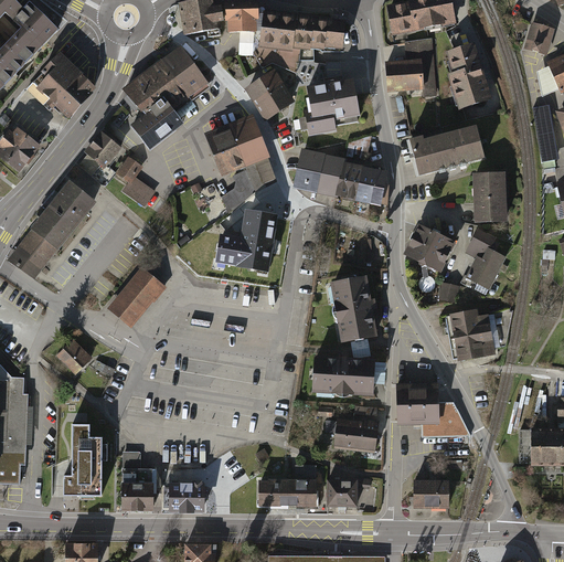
[(23,10),(11,0),(0,0),(0,89),(56,30),(29,3),(23,10)]
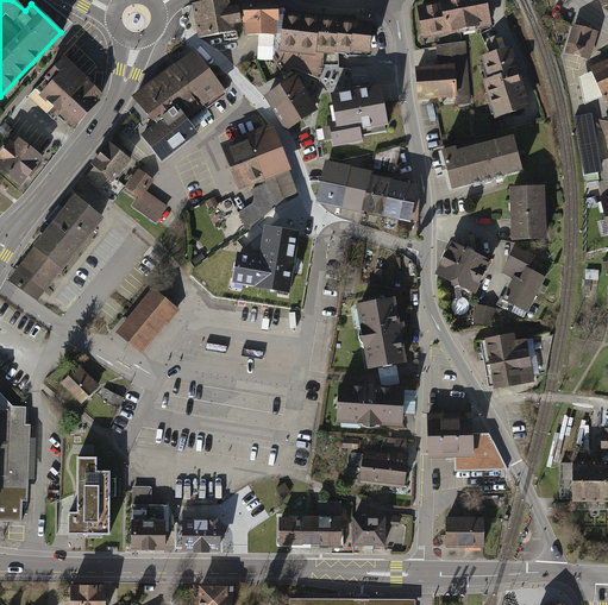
[(201,0),(194,1),(199,36),(237,30),(236,21),(239,21),(237,4),(232,4),(231,0),(201,0)]
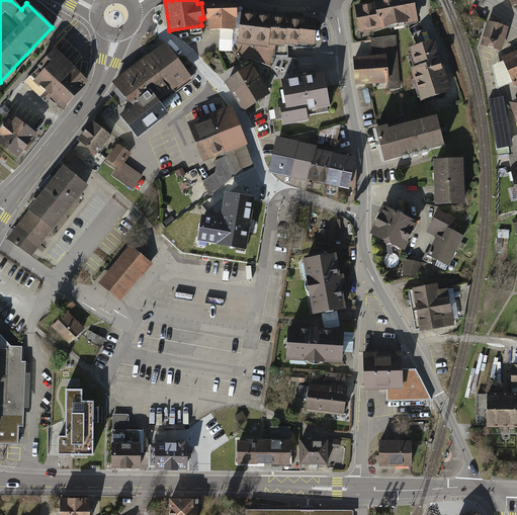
[(204,0),(205,17),(207,17),(207,27),(235,26),(234,15),(236,15),(235,0),(204,0)]
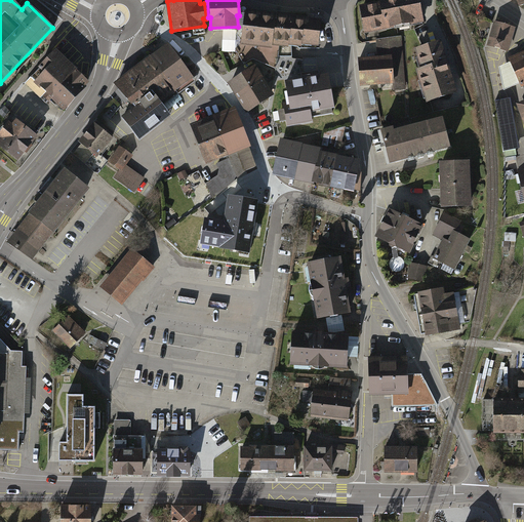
[(425,16),(421,0),(380,0),(380,2),(360,6),(365,29),(425,16)]
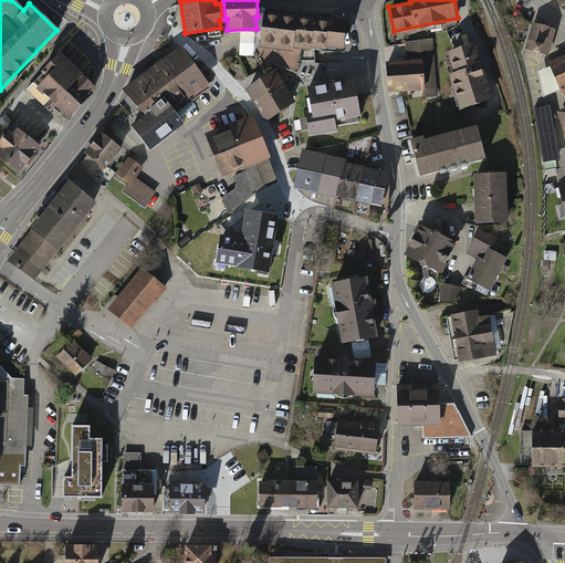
[(292,10),(263,7),(259,44),(293,48),(293,45),(311,48),(311,44),(314,13),(292,10)]
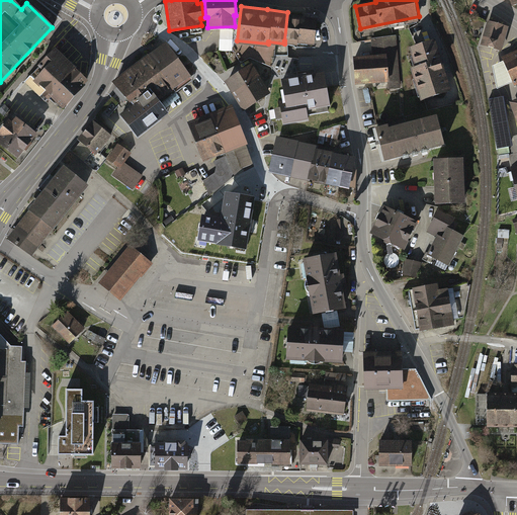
[(287,12),(284,40),(296,43),(296,40),(314,43),(317,15),(287,12)]
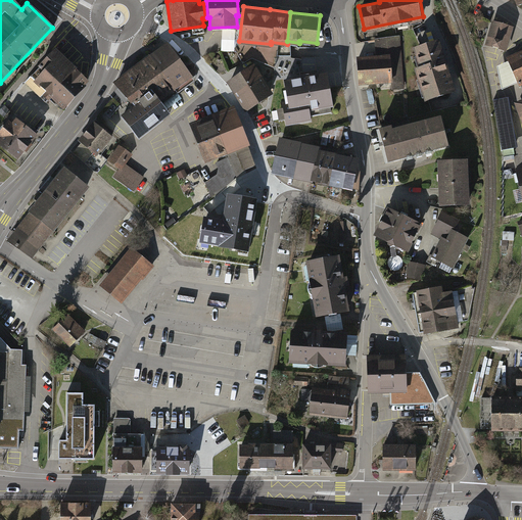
[(513,26),(491,19),(484,44),(506,50),(513,26)]
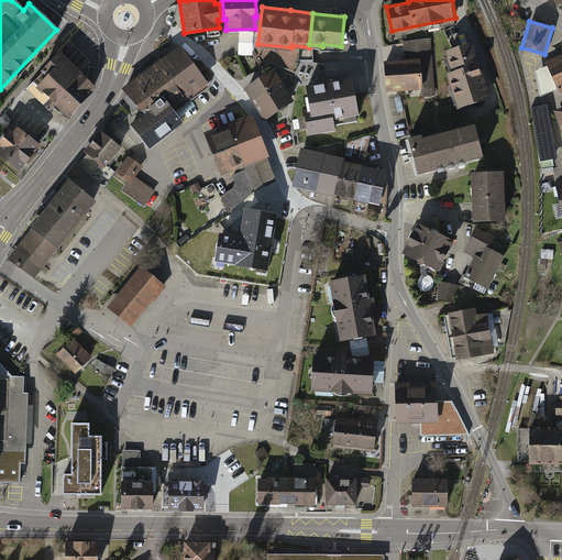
[(406,59),(386,62),(388,91),(421,88),(422,97),(437,96),(431,39),(404,42),(406,59)]
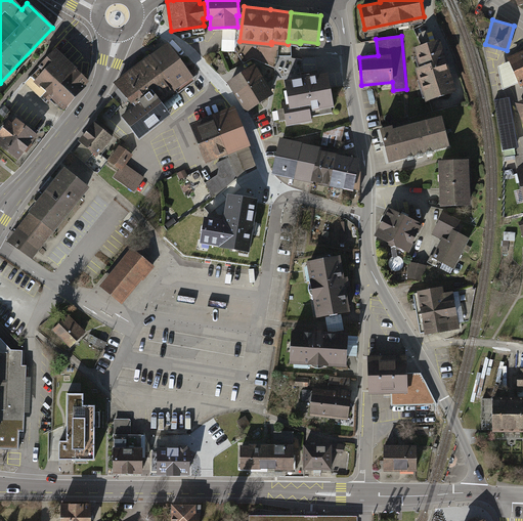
[(194,79),(168,42),(151,54),(178,91),(194,79)]
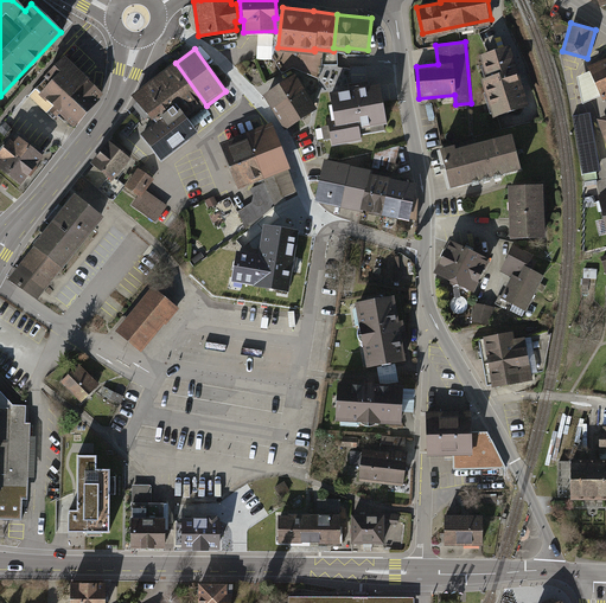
[(527,107),(510,49),(482,57),(488,78),(482,79),(493,117),(527,107)]
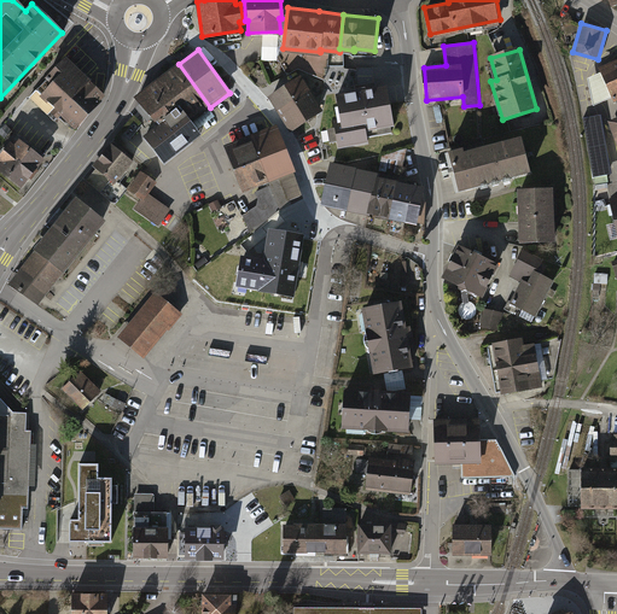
[(616,58),(598,66),(600,71),(611,95),(613,100),(616,98),(616,58)]
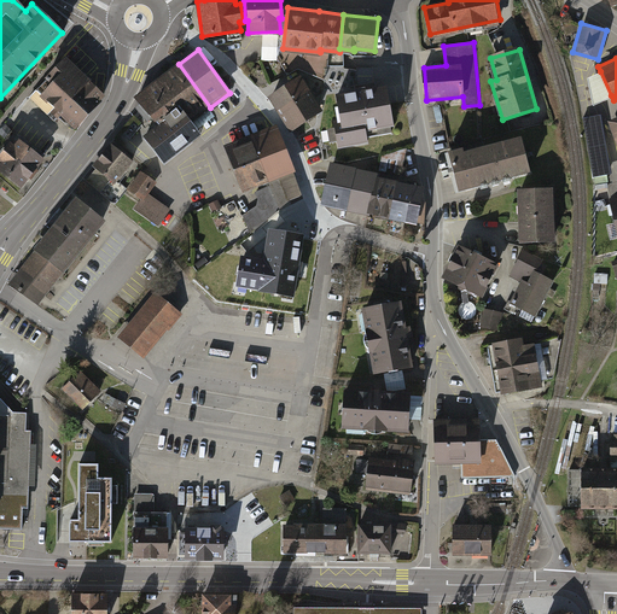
[(102,93),(67,62),(39,91),(74,123),(102,93)]
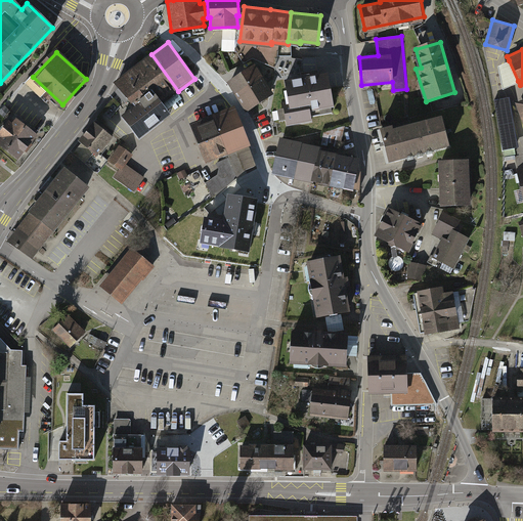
[(163,102),(178,91),(151,54),(136,66),(151,86),(163,102)]
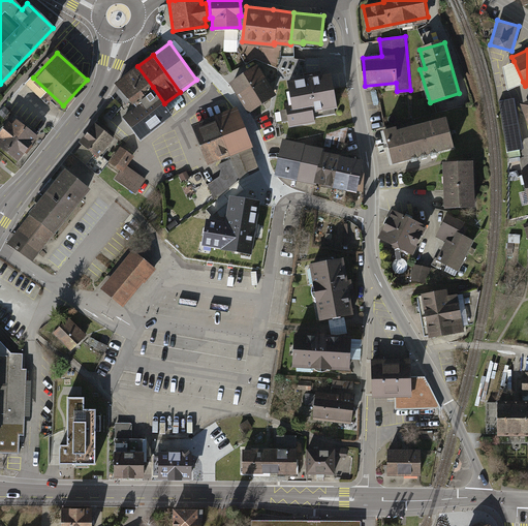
[(511,87),(523,82),(514,61),(504,65),(502,66),(507,89),(511,87)]
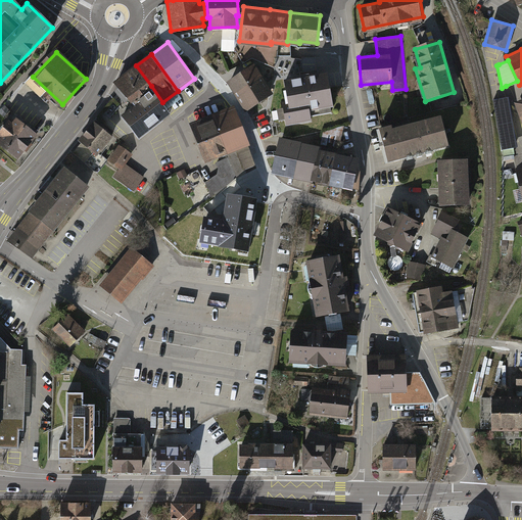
[(254,63),(225,82),(234,95),(263,77),(254,63)]
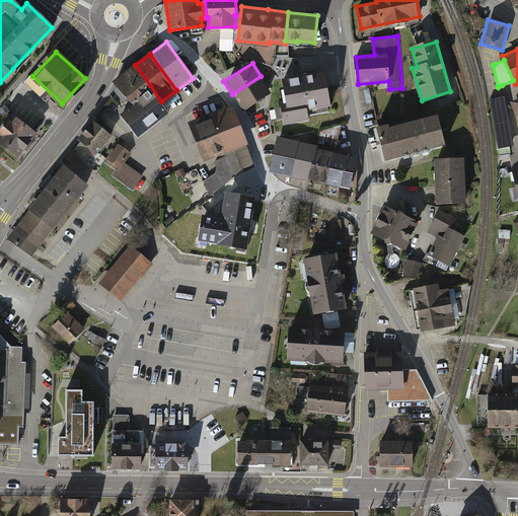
[(129,100),(150,85),(135,65),(114,80),(129,100)]
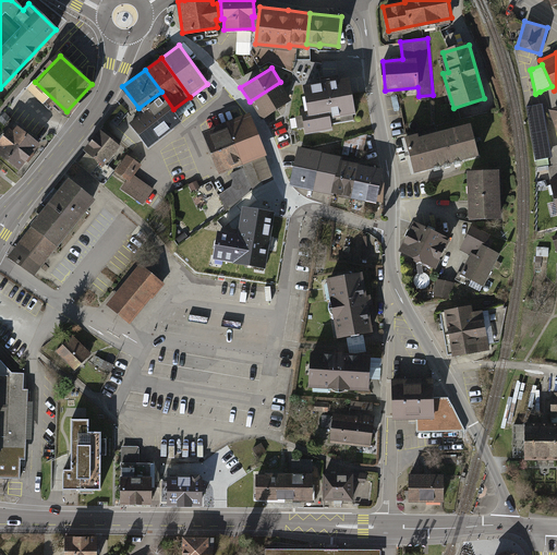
[(348,77),(302,85),(305,108),(300,109),(301,116),(294,117),(297,130),(303,129),(304,134),(331,130),(330,123),(352,120),(352,116),(355,115),(348,77)]
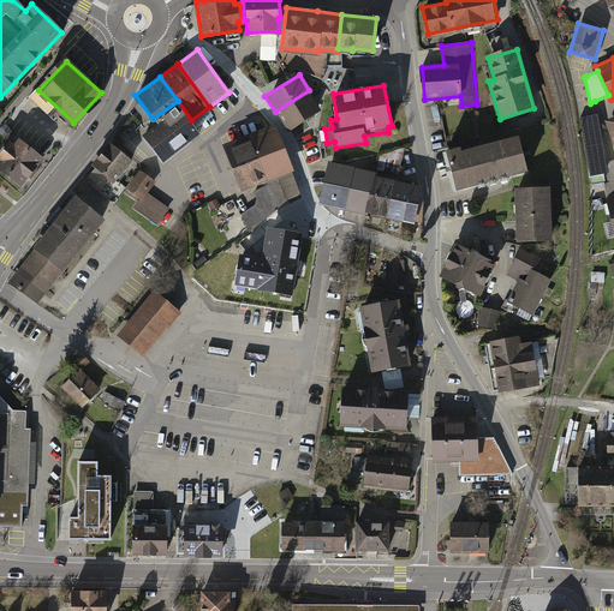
[(309,90),(275,112),(287,132),(305,121),(321,111),(309,90)]
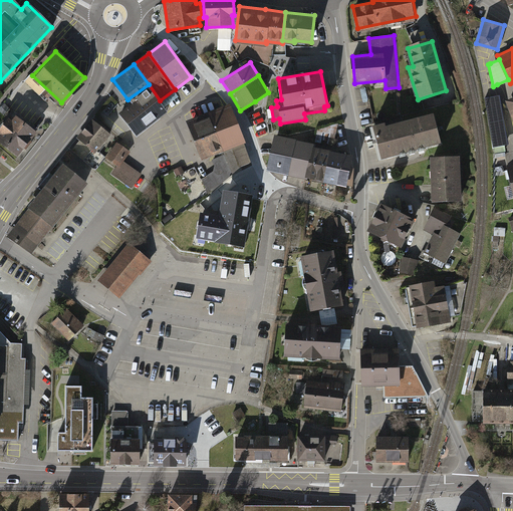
[(149,84),(127,99),(150,130),(165,118),(155,104),(160,100),(149,84)]
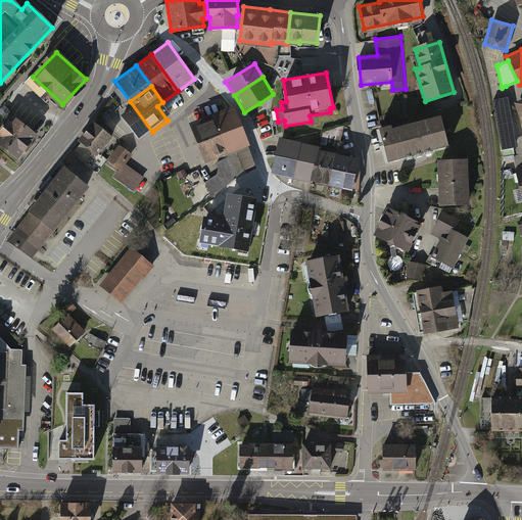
[(509,97),(493,99),(503,150),(518,147),(509,97)]
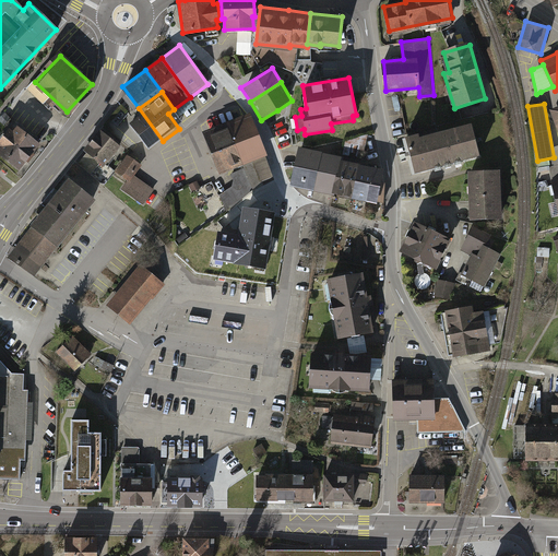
[(259,137),(249,113),(201,131),(211,155),(259,137)]
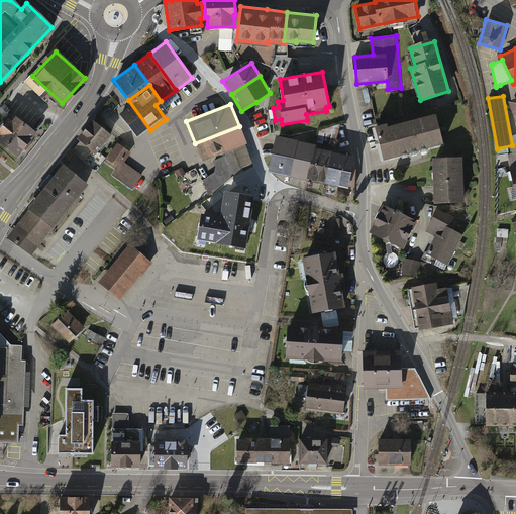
[(45,108),(31,115),(36,125),(50,118),(45,108)]
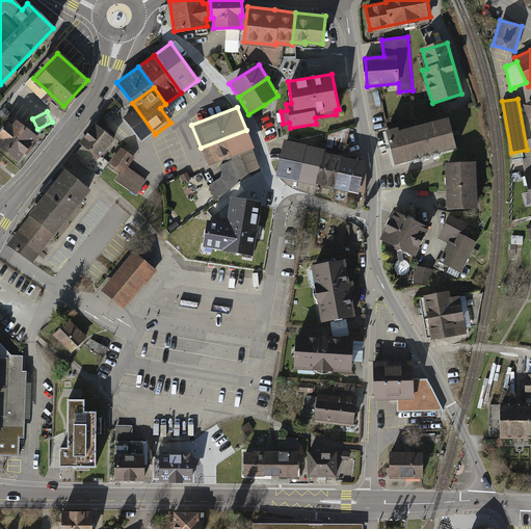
[(398,126),(383,130),(395,165),(457,148),(448,115),(400,130),(398,126)]
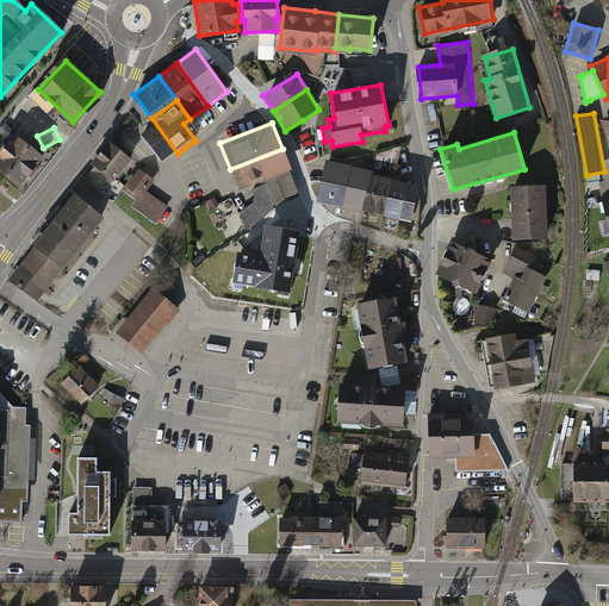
[(42,150),(20,133),(16,141),(11,137),(0,150),(0,154),(4,157),(0,161),(0,164),(19,180),(42,150)]
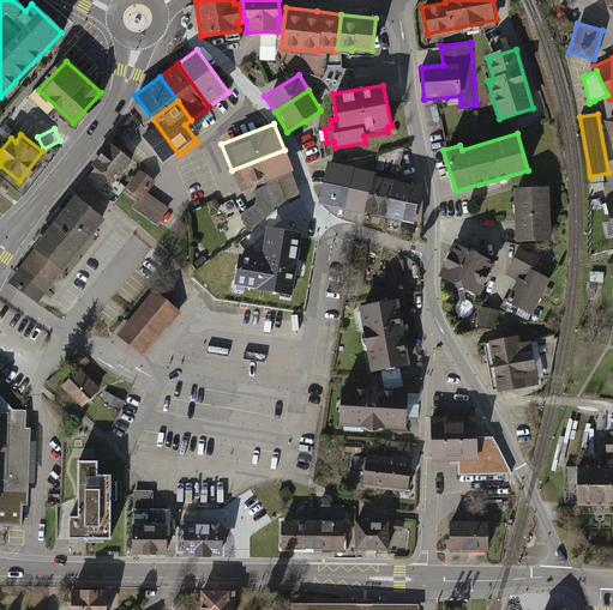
[(134,161),(113,144),(85,180),(101,191),(109,180),(116,185),(134,161)]
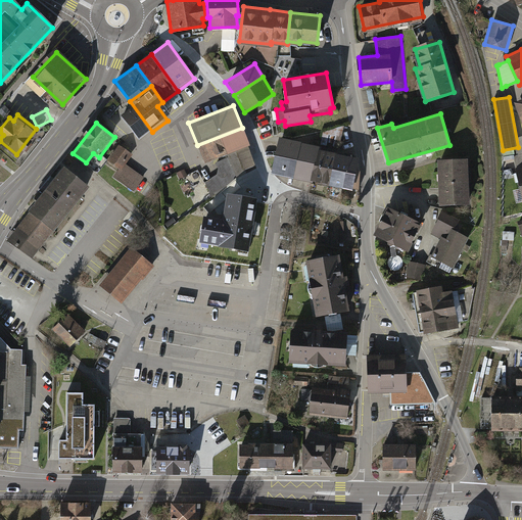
[(249,145),(242,128),(197,145),(204,162),(249,145)]
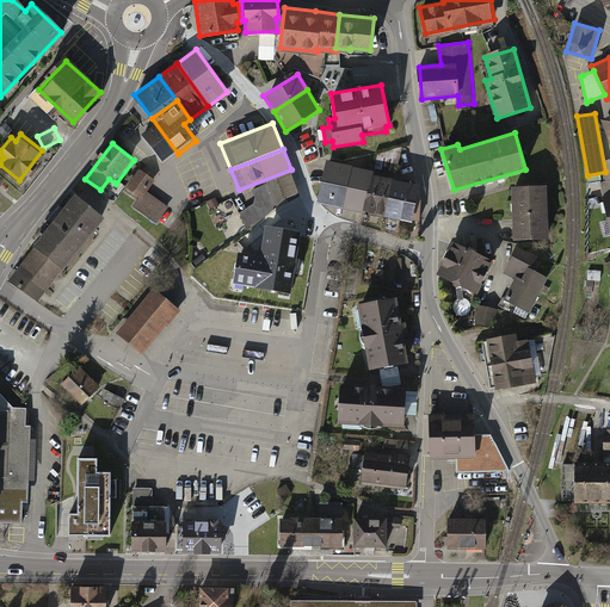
[(353,168),(327,162),(319,200),(344,206),(353,168)]
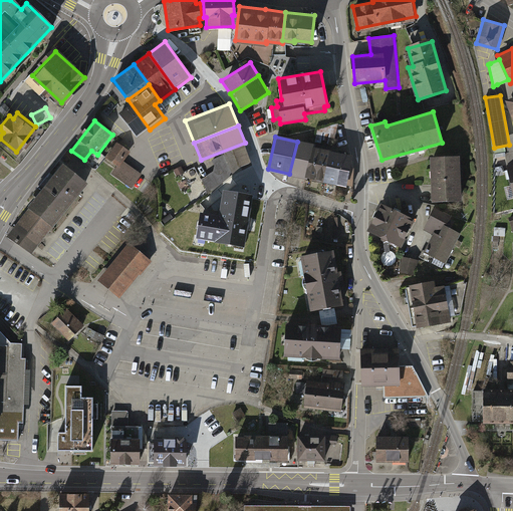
[(315,146),(297,142),(289,174),(308,178),(315,146)]
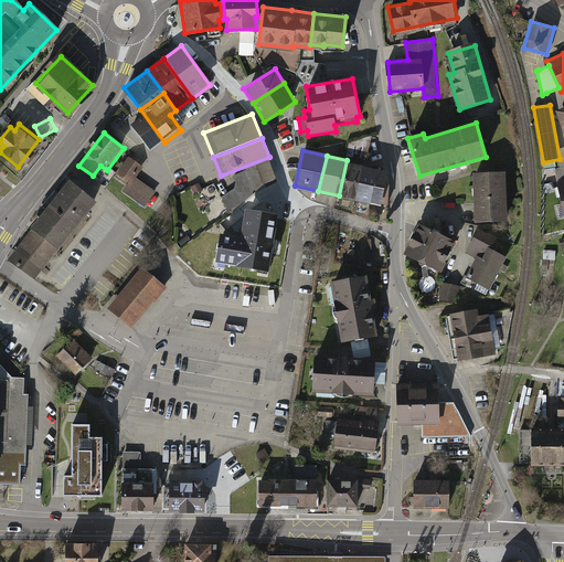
[(142,167),(128,158),(117,175),(129,183),(124,191),(146,207),(157,191),(136,177),(142,167)]
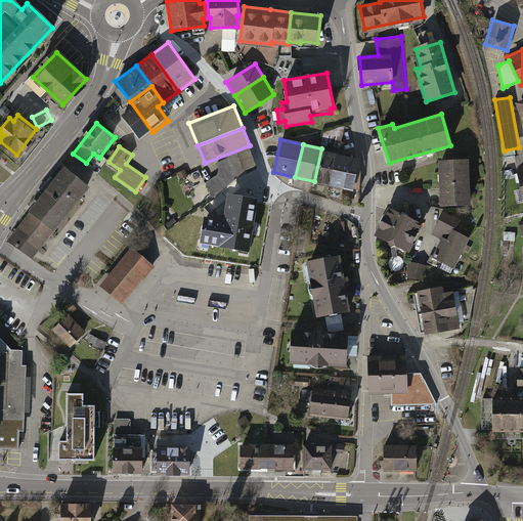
[(321,148),(314,181),(332,185),(339,156),(339,153),(321,148)]
